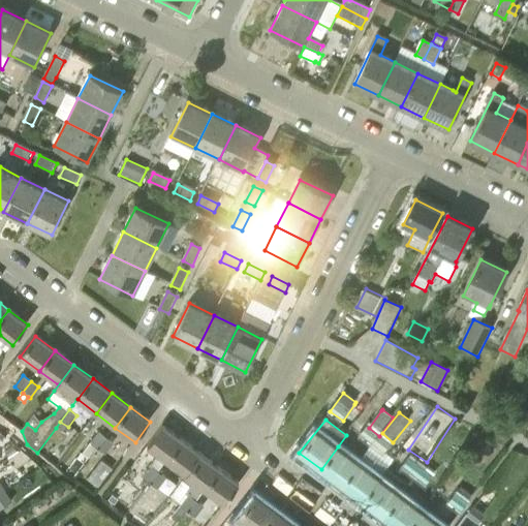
[(68,427),(60,422),(56,428),(63,433),(68,427)]
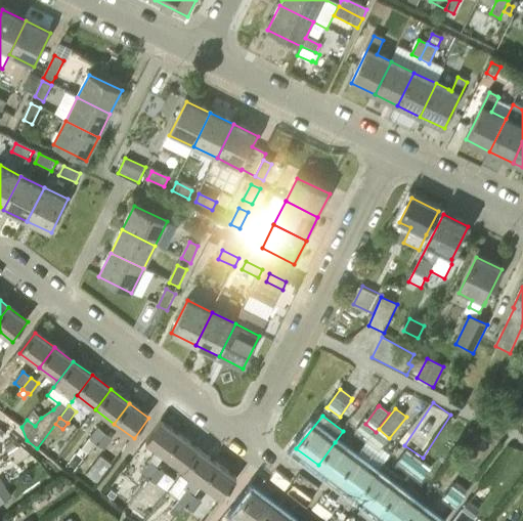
[(166,458),(181,437),(162,422),(145,442),(157,451),(148,463),(149,464),(142,474),(148,479),(158,468),(166,458)]
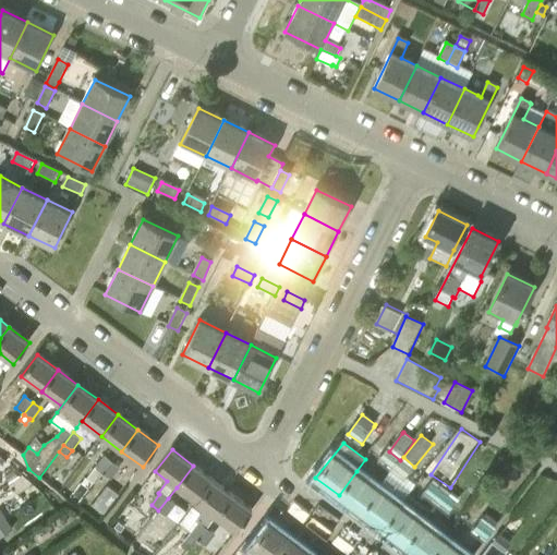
[(394,468),(400,460),(389,451),(387,449),(380,458),(394,468)]
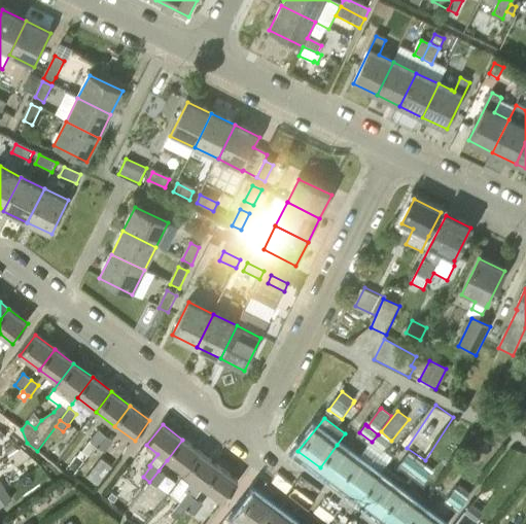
[(81,433),(80,433),(86,439),(88,438),(92,431),(85,427),(81,433)]
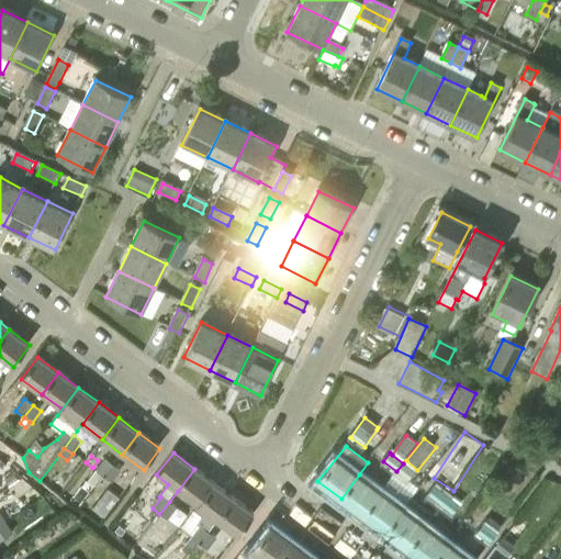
[(104,478),(114,466),(105,459),(89,482),(96,488),(104,478)]
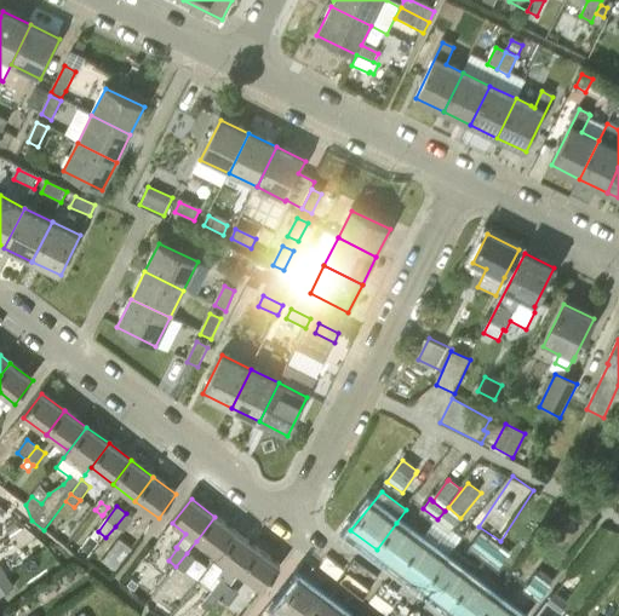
[(445,511),(437,519),(451,530),(458,519),(445,511)]
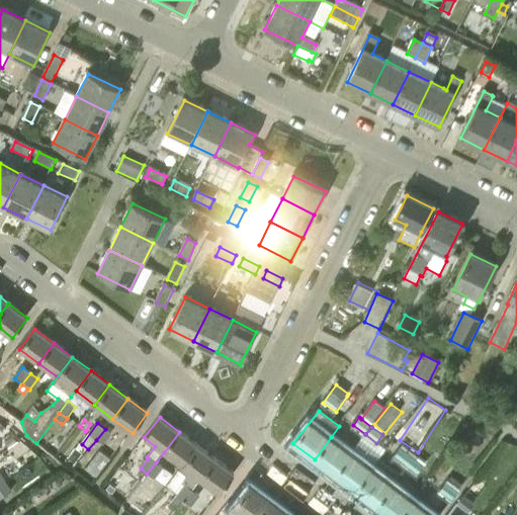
[(105,429),(96,440),(103,446),(112,434),(105,429)]
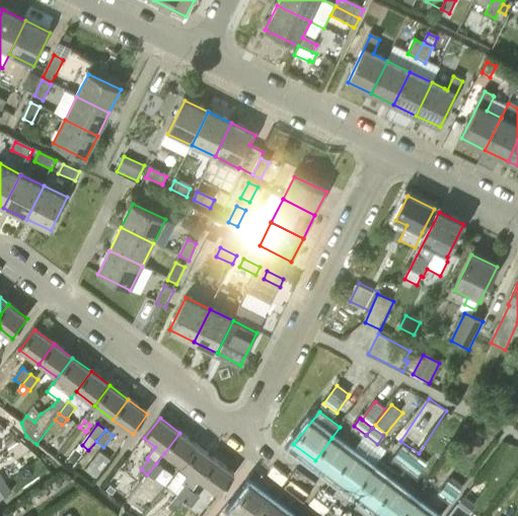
[(179,433),(164,453),(182,467),(198,447),(179,433)]
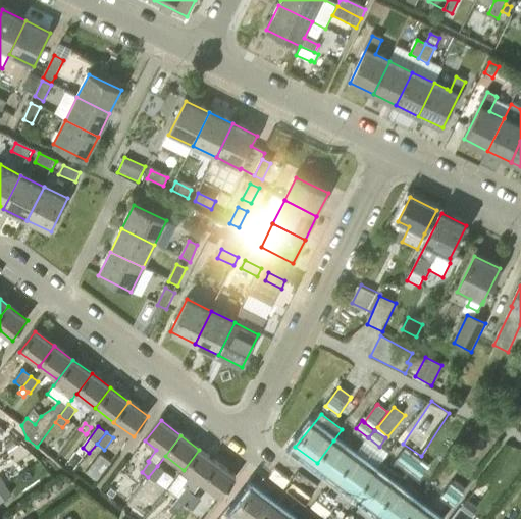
[(5,447),(9,453),(17,447),(13,440),(5,447)]
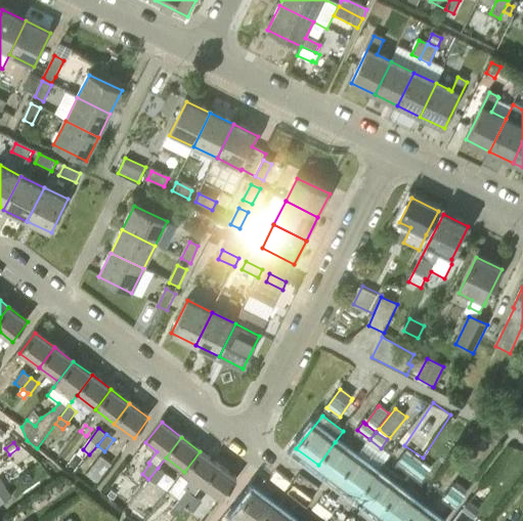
[(355,458),(335,442),(318,465),(339,480),(355,458)]
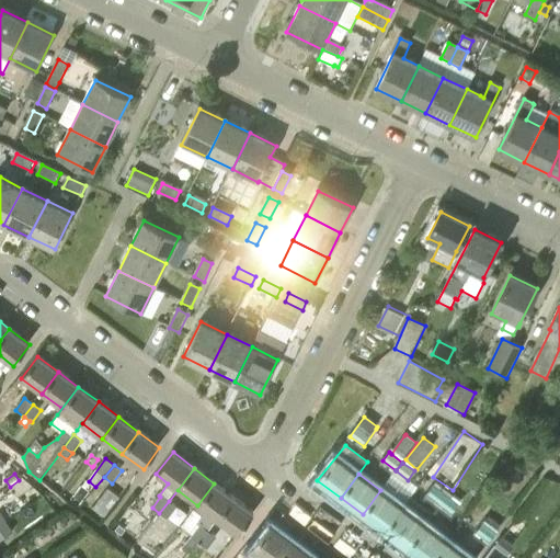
[(217,520),(233,498),(214,484),(197,505),(206,512),(197,525),(200,527),(181,549),(189,556),(190,555),(198,543),(208,532),(217,520)]
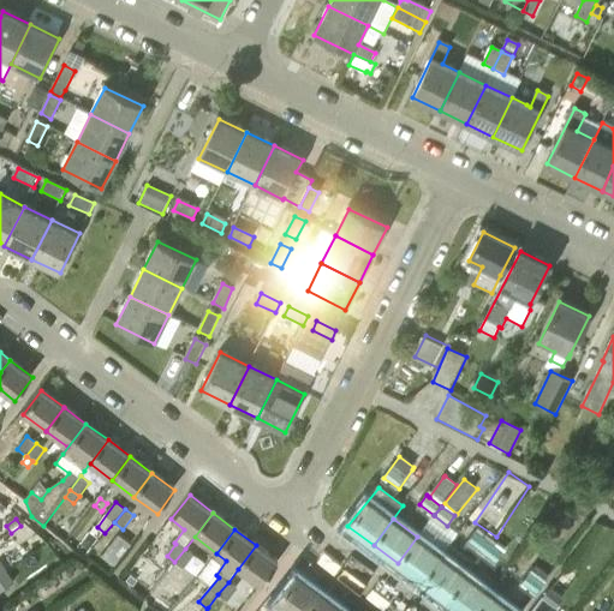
[(483,553),(492,544),(475,532),(468,543),(483,553)]
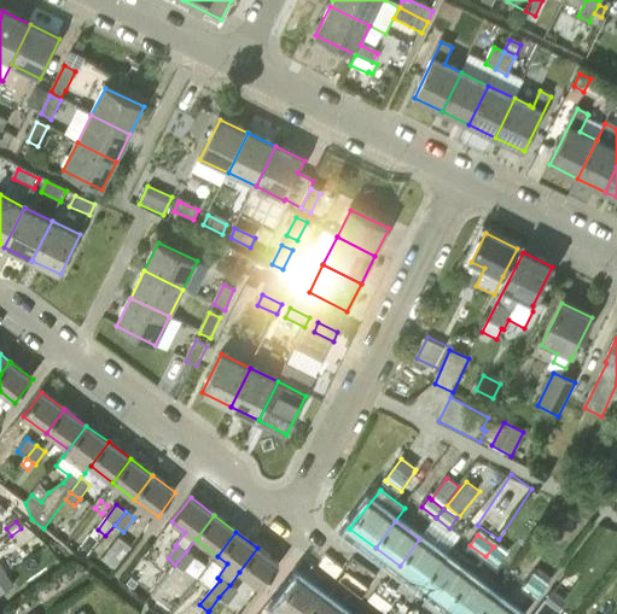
[(115,571),(133,549),(120,538),(102,561),(115,571)]
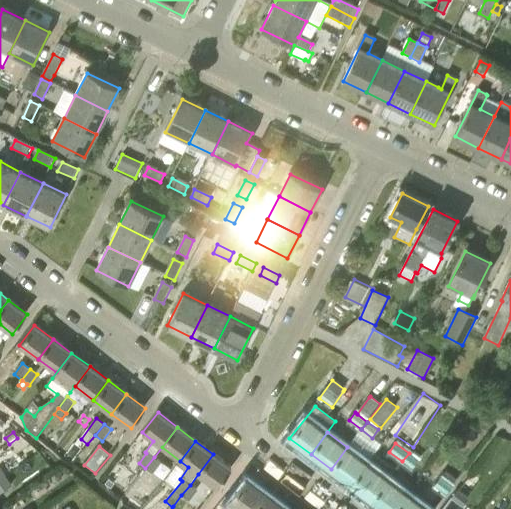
[(351,484),(367,463),(347,447),(331,469),(351,484)]
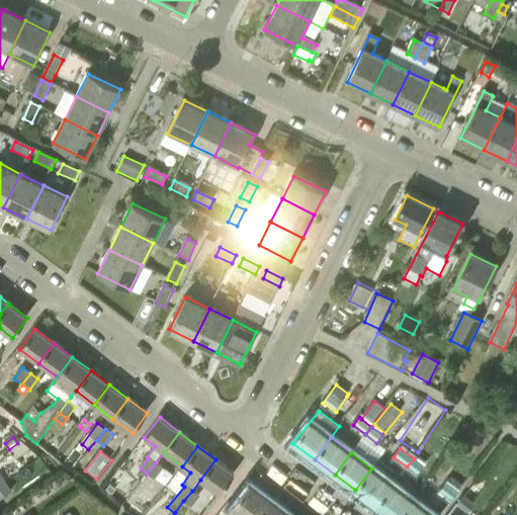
[(418,476),(424,466),(423,466),(414,458),(407,466),(418,476)]
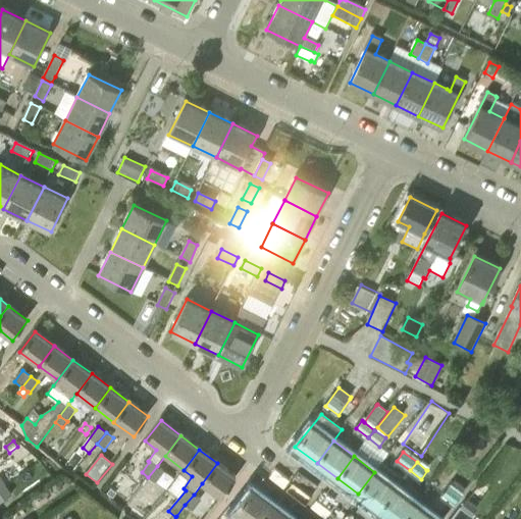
[(217,463),(202,483),(202,484),(211,490),(221,498),(237,478),(217,463)]
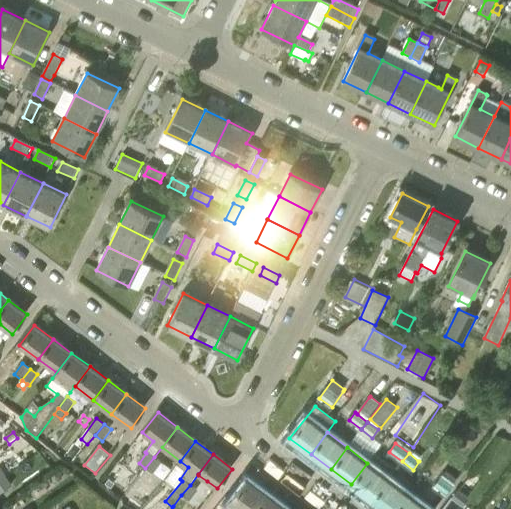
[(162,463),(154,457),(145,468),(153,474),(162,463)]
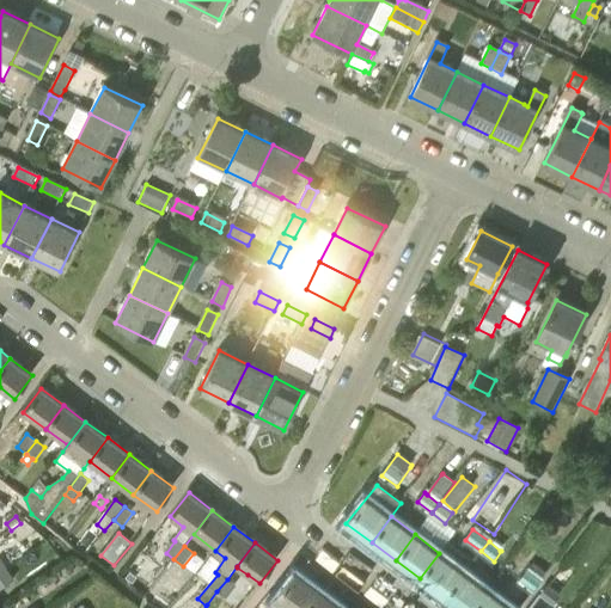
[(444,597),(464,571),(439,553),(420,578),(444,597)]
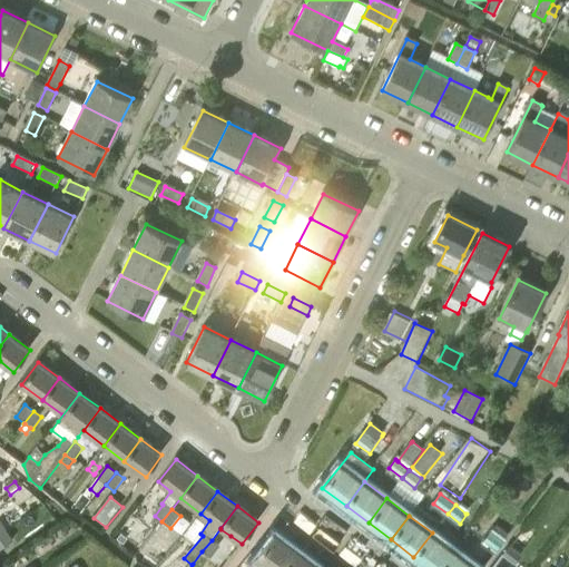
[(497,525),(491,533),(503,541),(509,535),(497,525)]
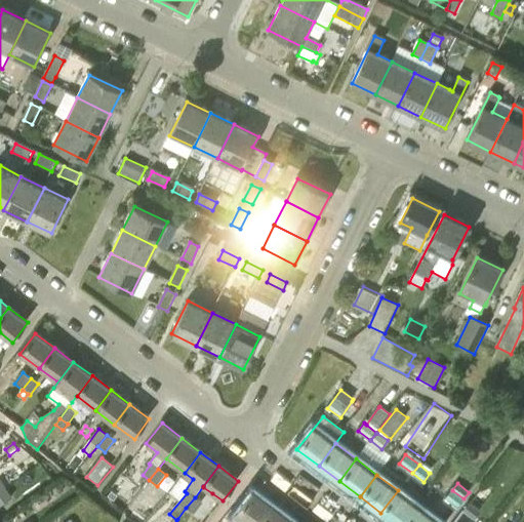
[(6,490),(0,494),(0,508),(12,498),(6,490)]
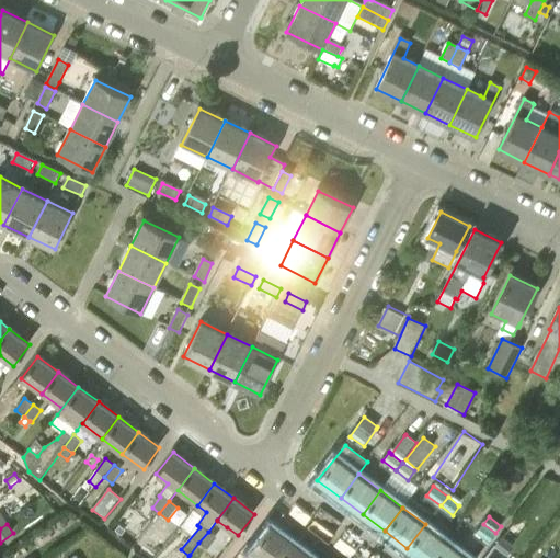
[(433,557),(447,541),(425,524),(407,548),(420,557),(433,557)]
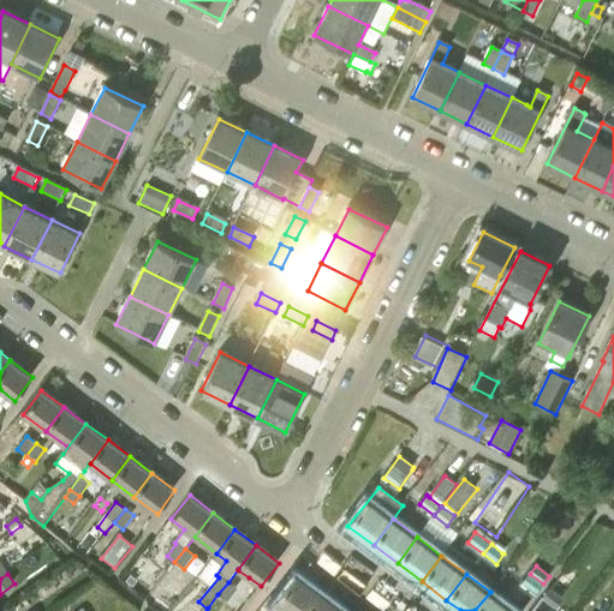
[(523,583),(536,593),(543,583),(531,575),(530,574),(523,583)]
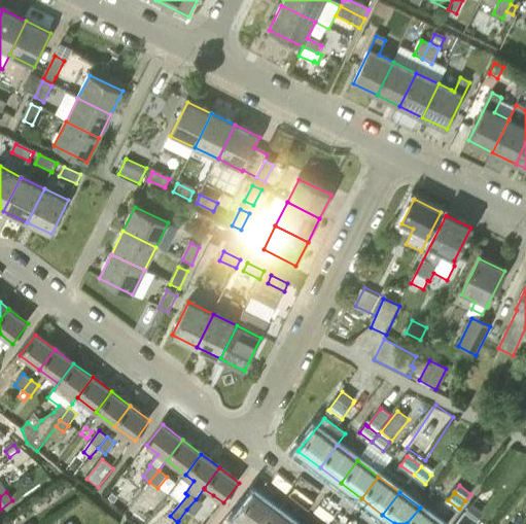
[(263,523),(274,510),(253,493),(235,517),(244,523),(263,523)]
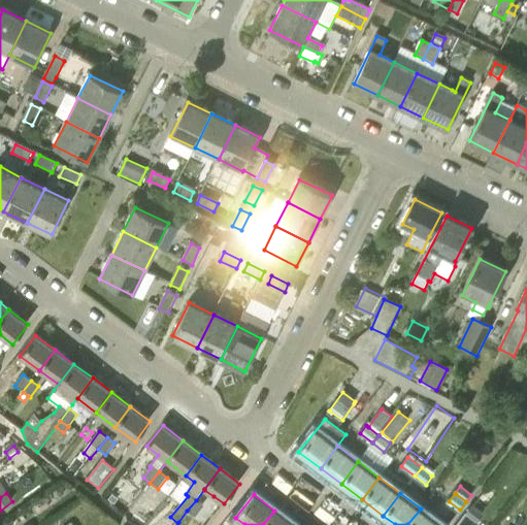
[(119,499),(112,495),(108,499),(114,504),(119,499)]
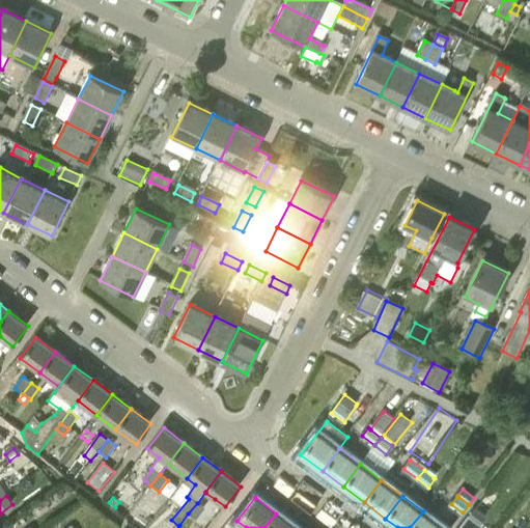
[(188,513),(196,520),(205,509),(197,503),(188,513)]
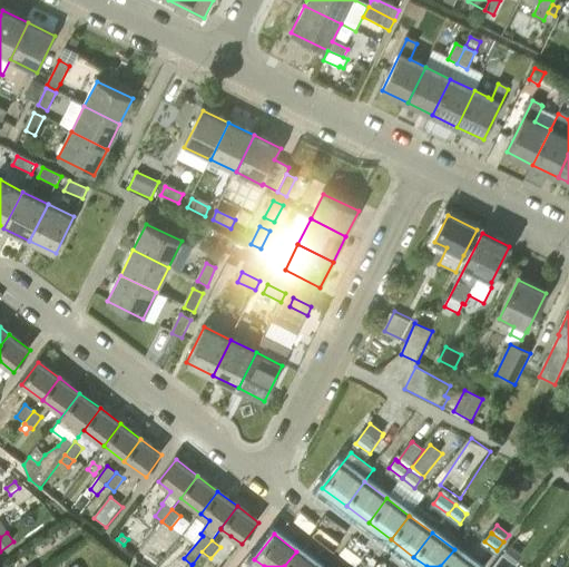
[(516,565),(522,557),(510,548),(509,547),(503,556),(516,565)]
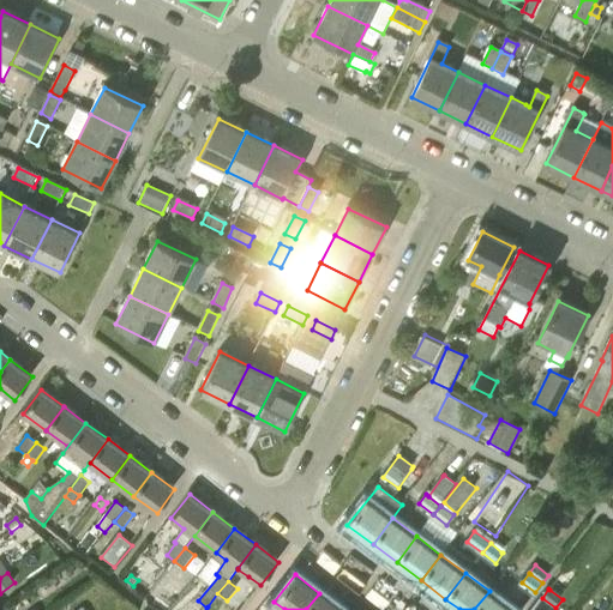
[(490,591),(474,609),(514,609),(490,591)]
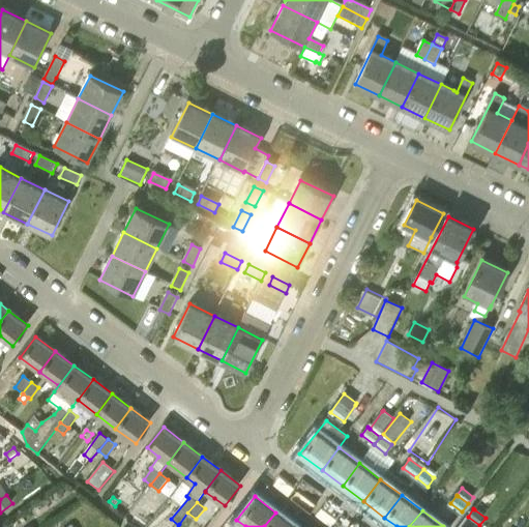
[(293,526),(275,513),(264,526),(293,526)]
